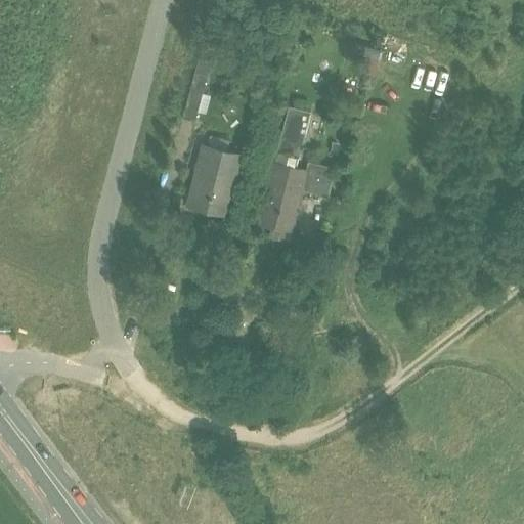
[(354,42),(352,52),(372,57),(377,59),(380,49),(374,48),(354,42)]
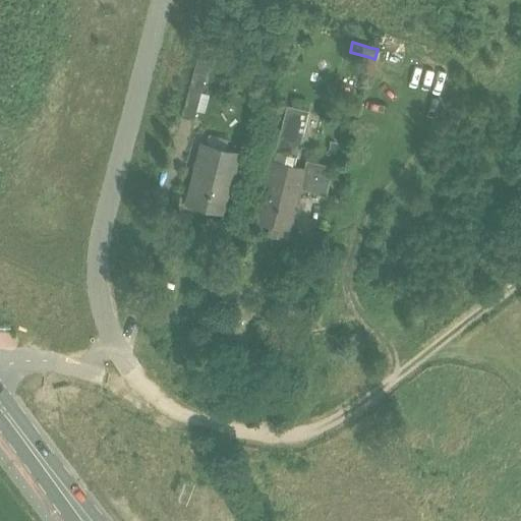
[(209,60),(196,57),(180,116),(193,120),(209,60)]
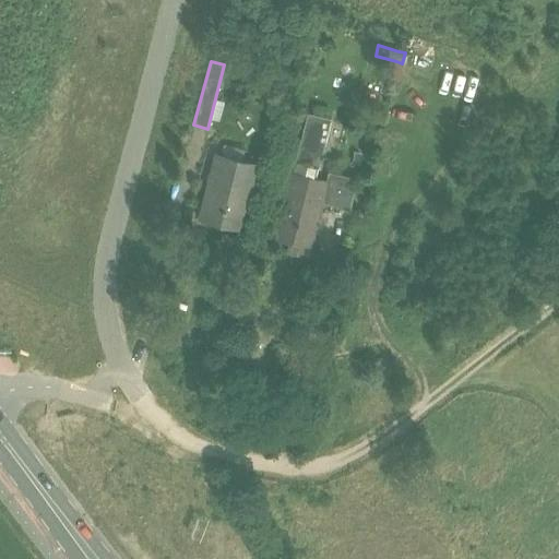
[(288,171),(272,236),(310,246),(321,202),(349,209),(356,179),(328,173),(325,181),(316,178),(324,140),(329,122),(330,118),(324,117),(311,114),(307,113),(293,173),(288,171)]
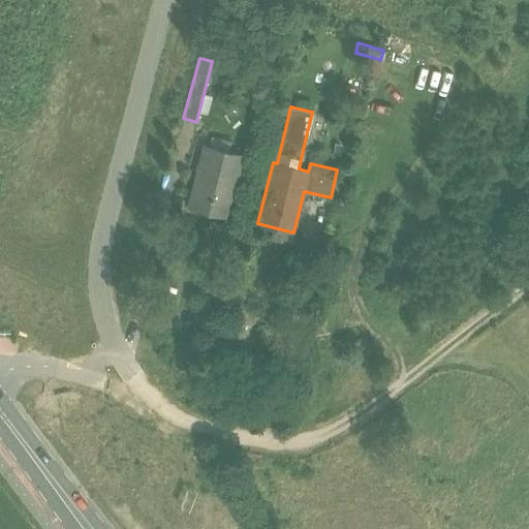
[(243,156),(203,146),(188,206),(227,216),(243,156)]
